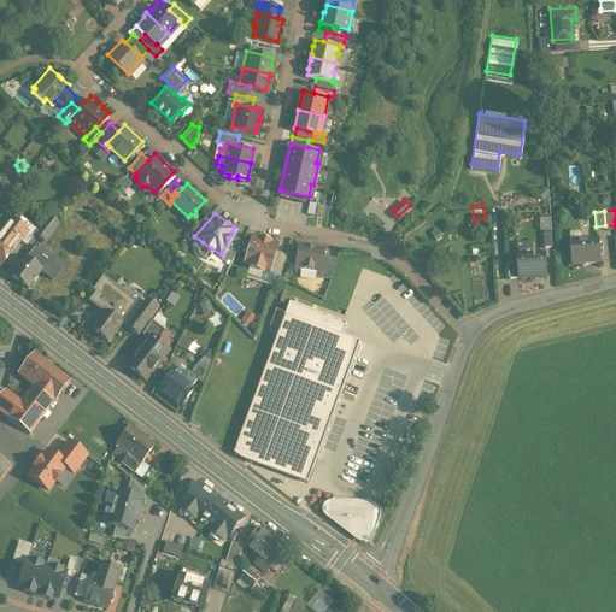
[(48,215),(35,231),(42,239),(57,221),(48,215)]
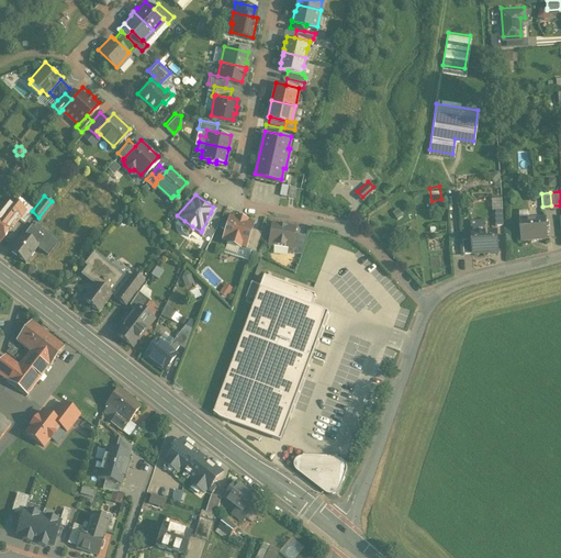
[(0,238),(11,224),(18,215),(23,208),(11,198),(0,211),(0,238)]
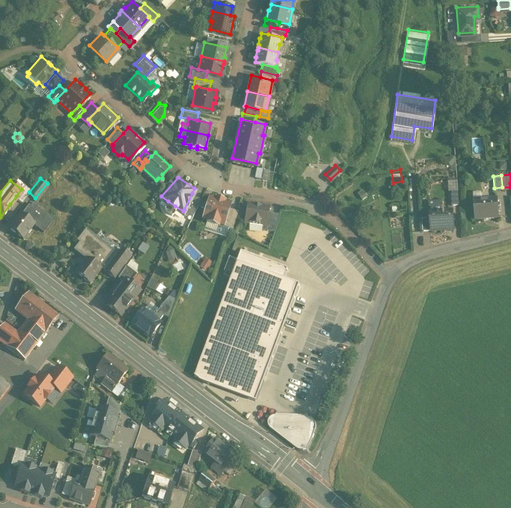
[(22,187),(21,189),(16,196),(21,201),(28,192),(22,187)]
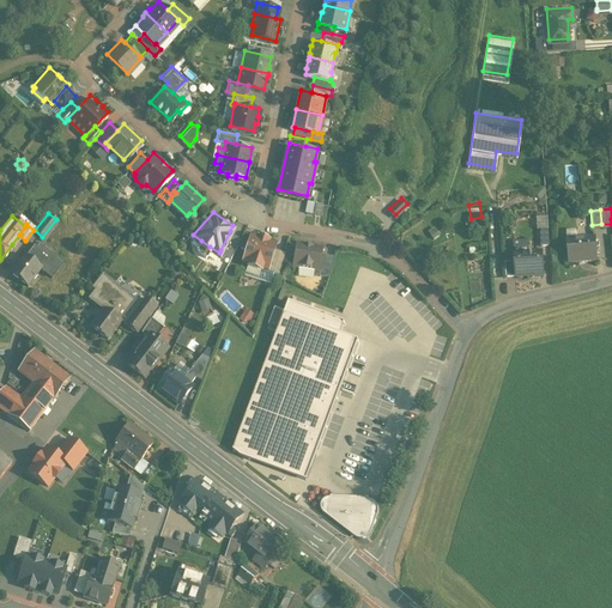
[(240,236),(236,242),(244,245),(249,232),(243,229),(240,236)]
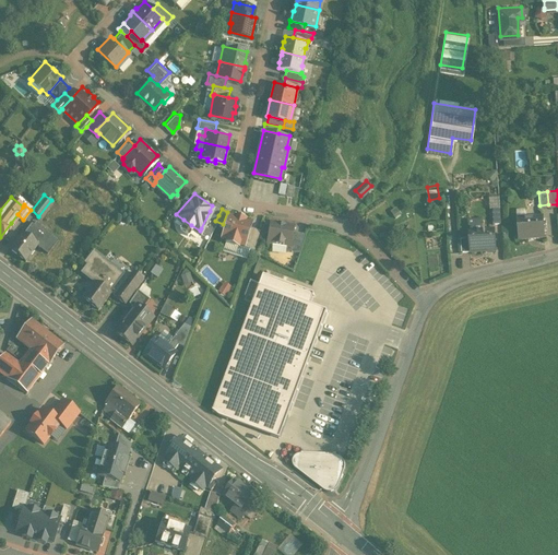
[(210,211),(201,228),(210,233),(215,221),(218,215),(210,211)]
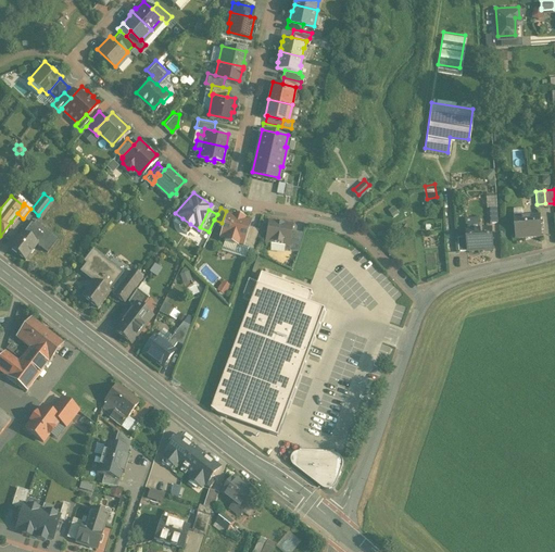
[(250,218),(226,211),(222,223),(218,233),(225,235),(224,238),(236,241),(237,238),(242,240),(248,223),(250,218)]
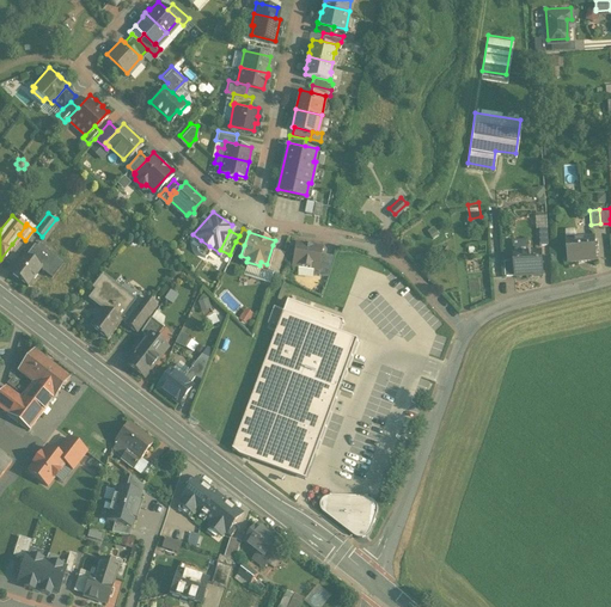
[(593,234),(564,237),(567,258),(578,258),(578,257),(596,256),(593,234)]
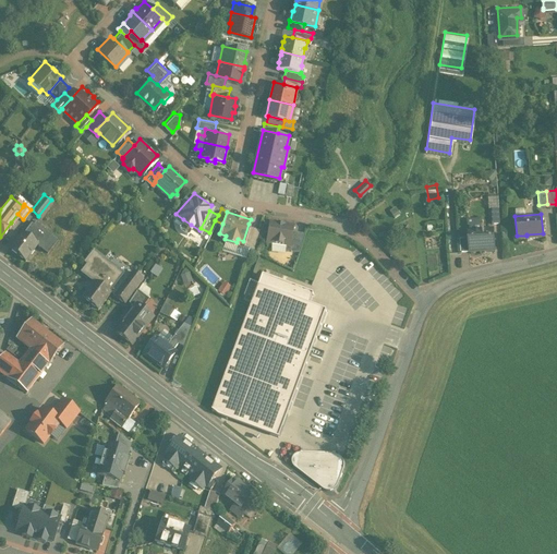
[(31,221),(24,231),(22,229),(9,245),(24,259),(37,243),(47,251),(58,238),(35,219),(32,223),(31,221)]
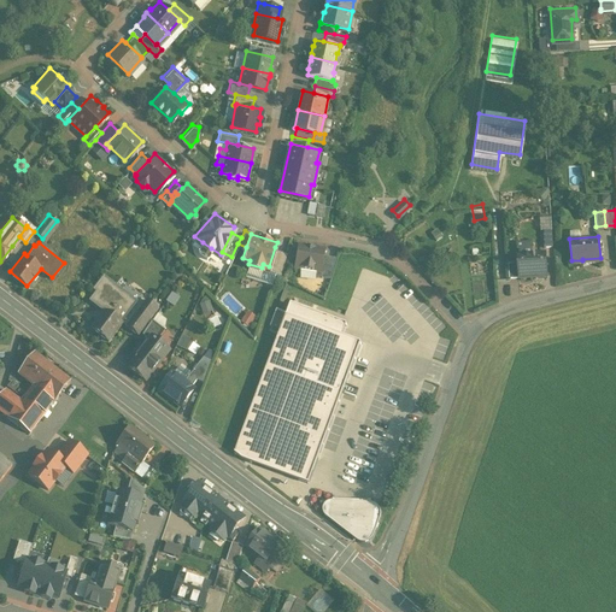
[(211,248),(203,242),(198,247),(198,249),(206,256),(207,254),(211,248)]
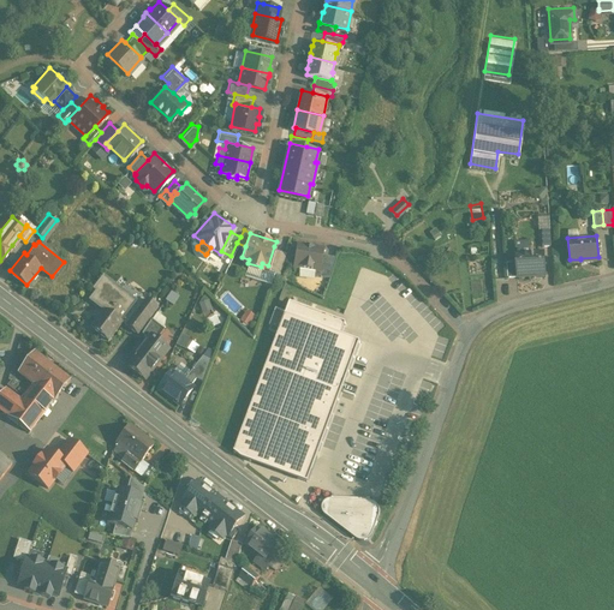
[(323,245),(297,241),(293,263),(315,265),(320,267),(322,251),(323,245)]
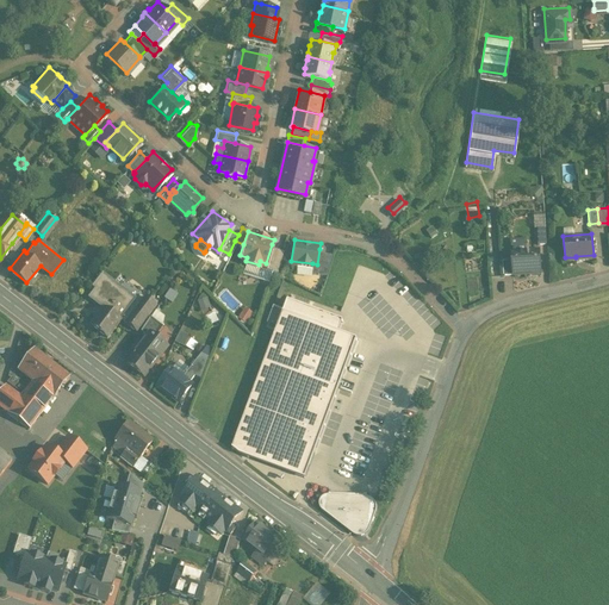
[(283,248),(272,244),(266,263),(265,264),(277,268),(283,248)]
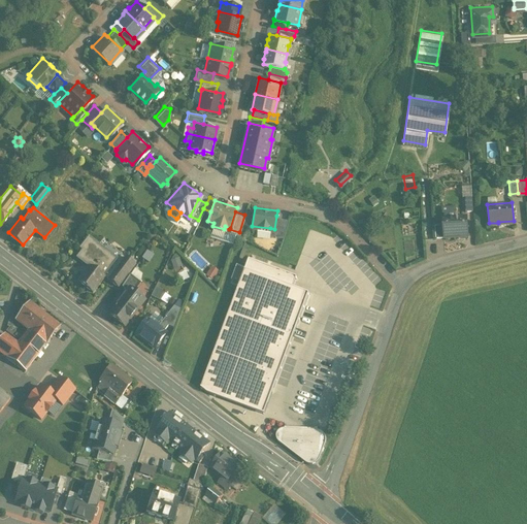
[(287,218),(276,216),(274,229),(270,228),(269,233),(282,235),(287,218)]
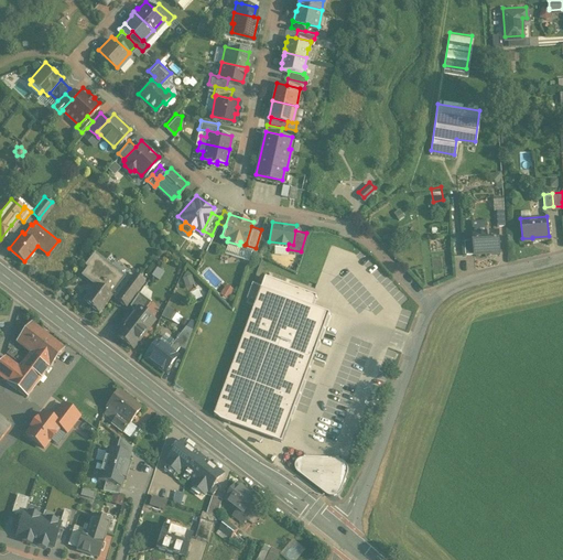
[(498,230),(472,232),(473,240),(472,240),(473,251),(499,249),(498,230)]
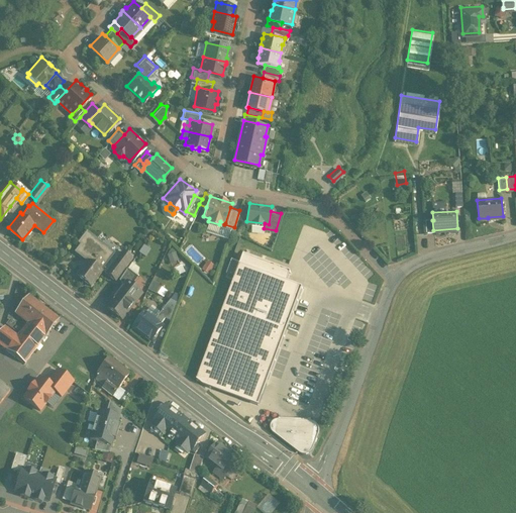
[(117,253),(85,230),(78,240),(80,242),(74,249),(82,255),(83,254),(87,258),(76,273),(90,283),(101,269),(105,271),(117,253)]
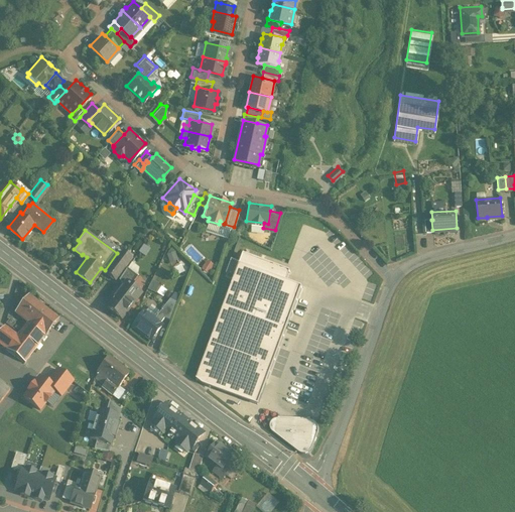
[(117,253),(105,270),(113,277),(130,255),(121,248),(117,253)]
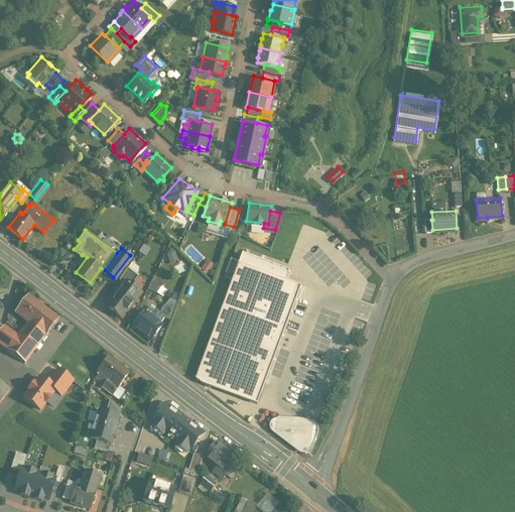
[(174,248),(167,252),(172,261),(179,258),(174,248)]
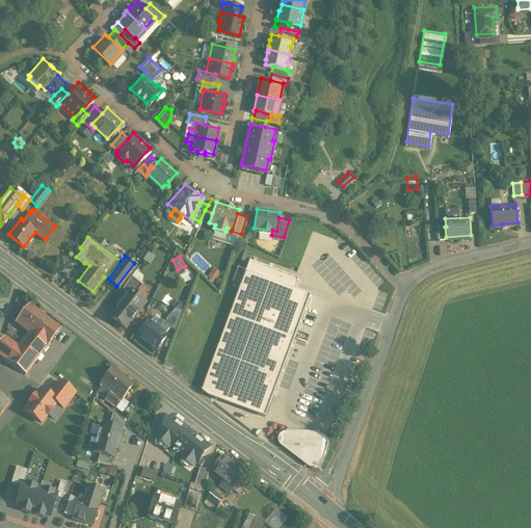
[(208,393),(265,414),(310,293),(294,287),(298,278),(249,259),(246,267),(237,263),(231,281),(240,284),(202,388),(208,393)]
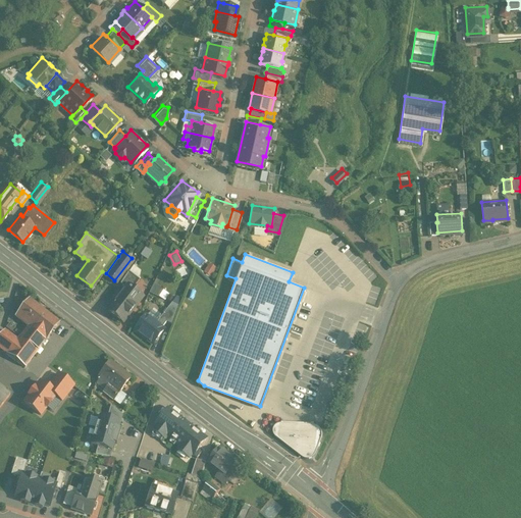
[(211,272),(217,263),(209,259),(204,268),(211,272)]
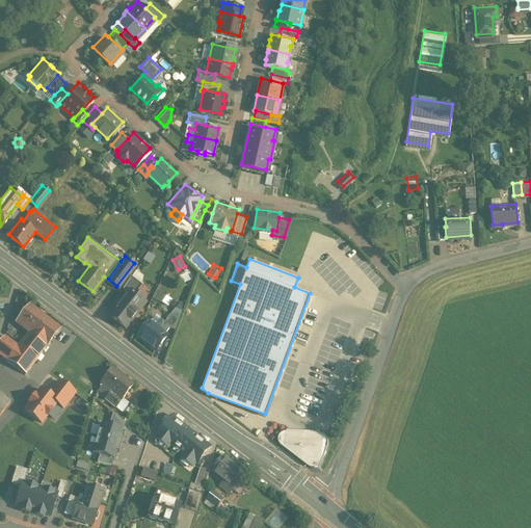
[(130,274),(122,286),(131,293),(133,291),(140,283),(130,274)]
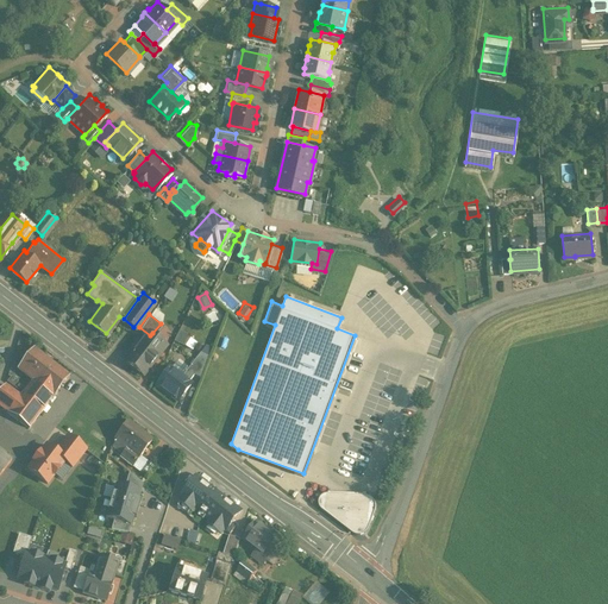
[(139,341),(126,359),(143,371),(164,343),(152,333),(150,335),(143,345),(139,341)]
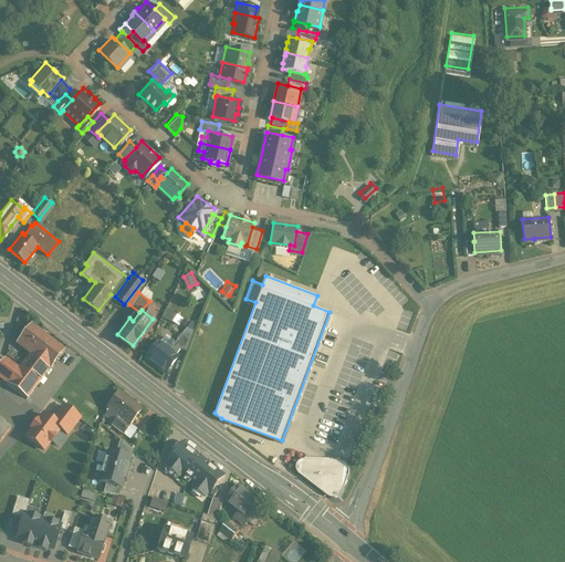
[(189,320),(185,325),(192,330),(195,322),(189,320)]
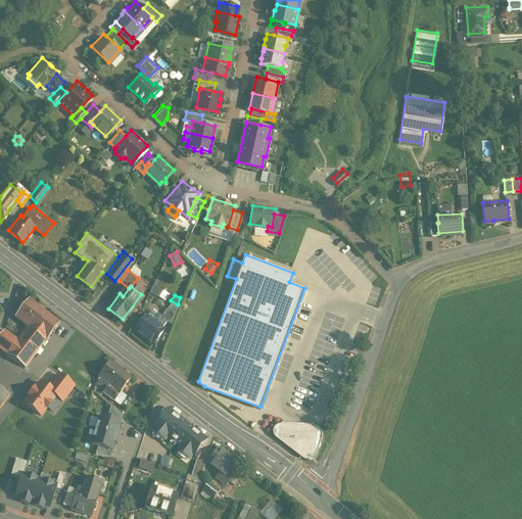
[(58,320),(28,296),(14,314),(27,324),(45,338),(58,320)]
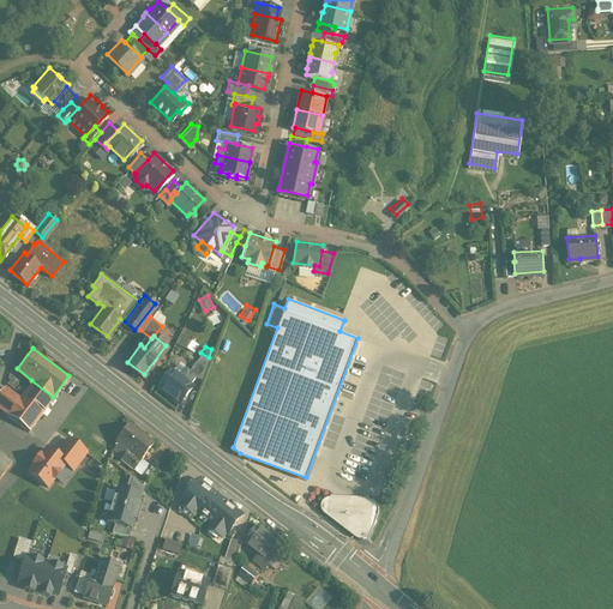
[(200,353),(187,369),(194,375),(202,378),(209,357),(200,353)]
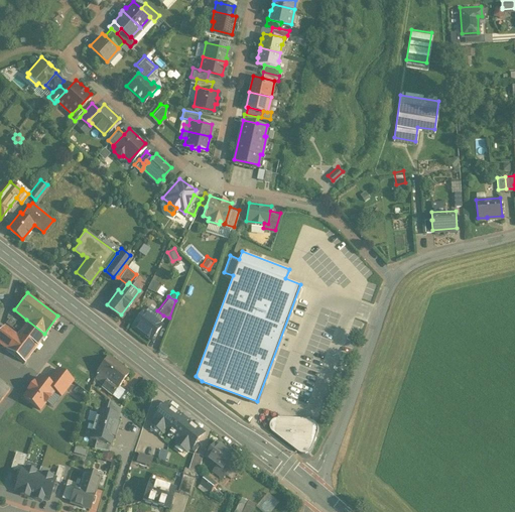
[(160,324),(143,309),(132,324),(149,338),(160,324)]
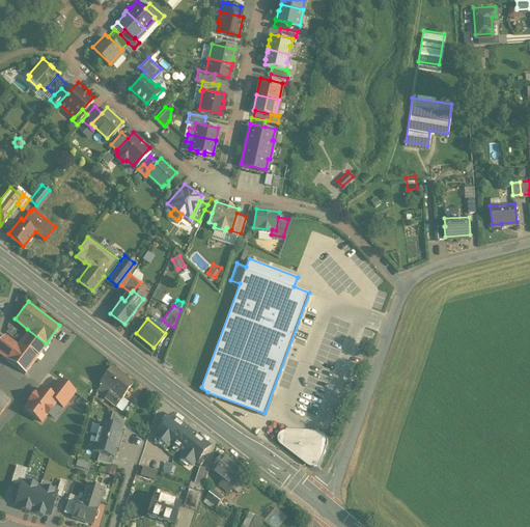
[(9,325),(5,331),(10,334),(15,329),(9,325)]
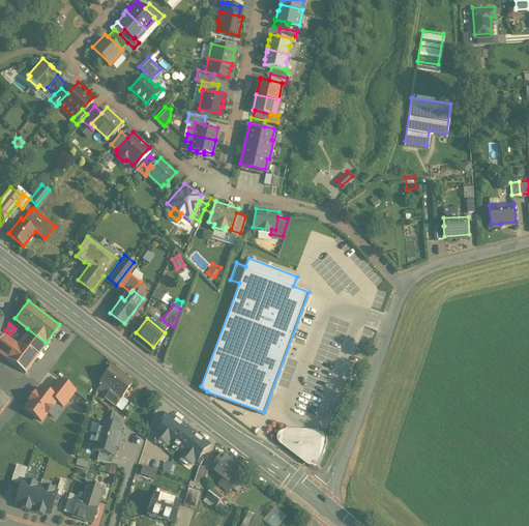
[(27,328),(17,342),(3,332),(0,337),(0,352),(5,356),(24,370),(46,343),(27,328)]
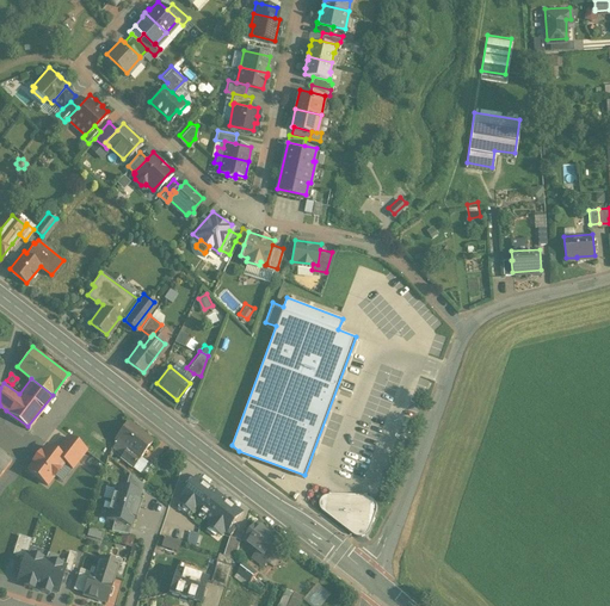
[(151,439),(127,420),(115,436),(117,438),(139,455),(151,439)]
